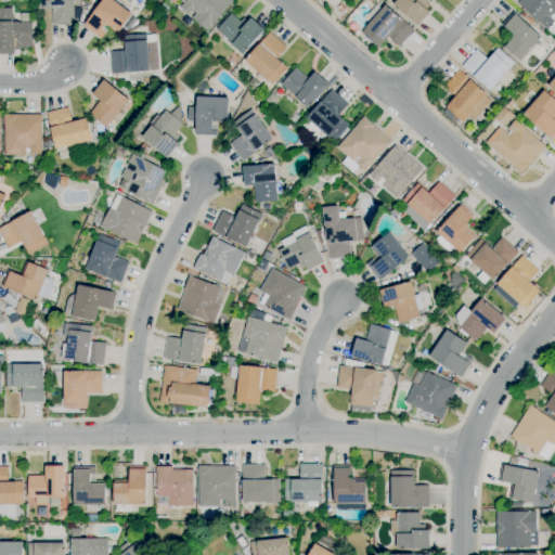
[(53,25),(52,10),(37,10),(36,0),(74,0),(75,24),(53,25)]
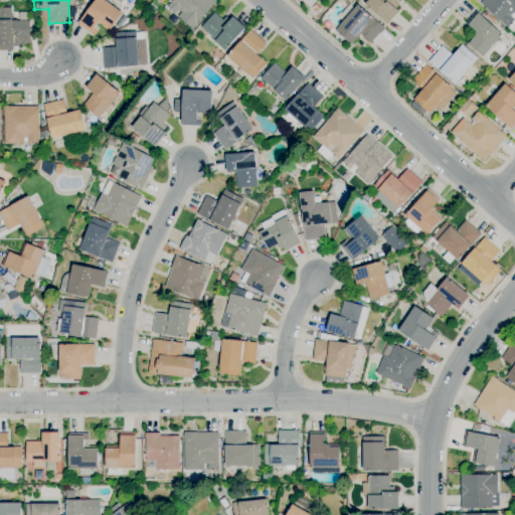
[(95,36),(78,24),(97,0),(105,0),(123,13),(110,31),(99,23),(96,27),(99,30),(95,36)]
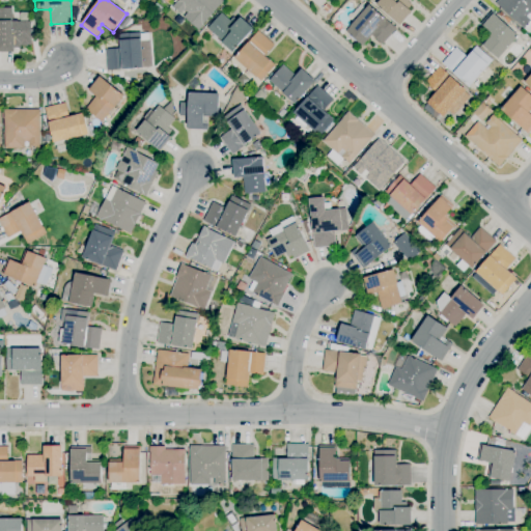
[(171,0),(159,15),(152,8),(158,3),(157,2),(158,0),(171,0)]
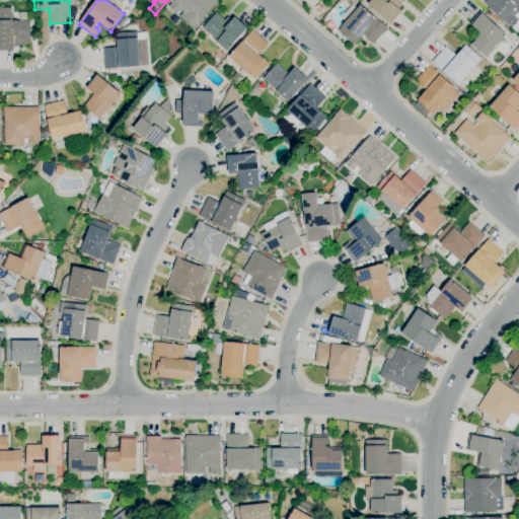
[(391,24),(368,4),(371,0),(399,0),(399,1),(402,4),(399,9),(402,11),(391,24)]
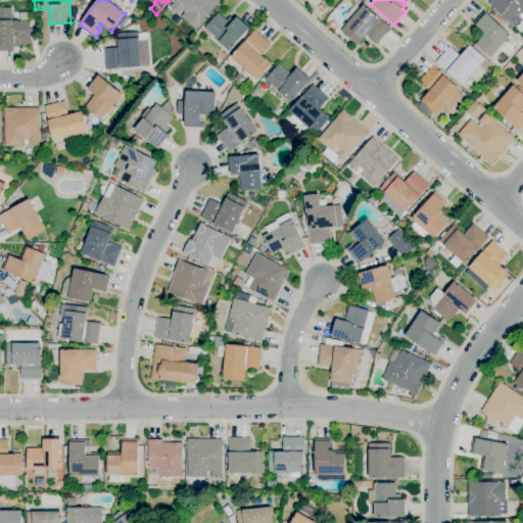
[(522,31),(522,33),(488,3),(490,0),(522,0),(522,31)]
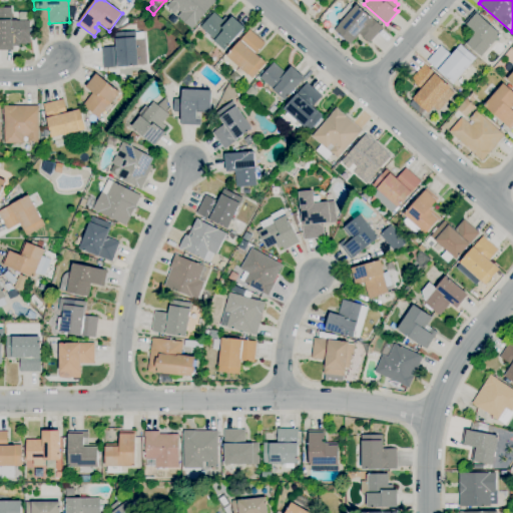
[(316,11),(312,7),(316,3),(320,6),(316,11)]
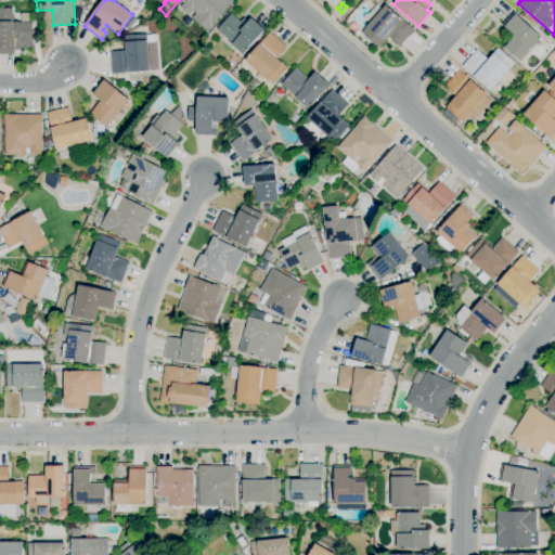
[(378,48),(362,33),(386,5),(414,29),(400,47),(389,37),(378,48)]
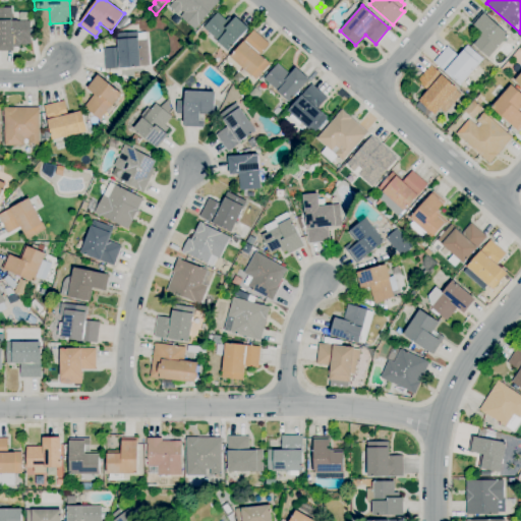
[(489,58),(472,43),(478,36),(481,32),(472,23),(482,11),(509,35),(489,58)]
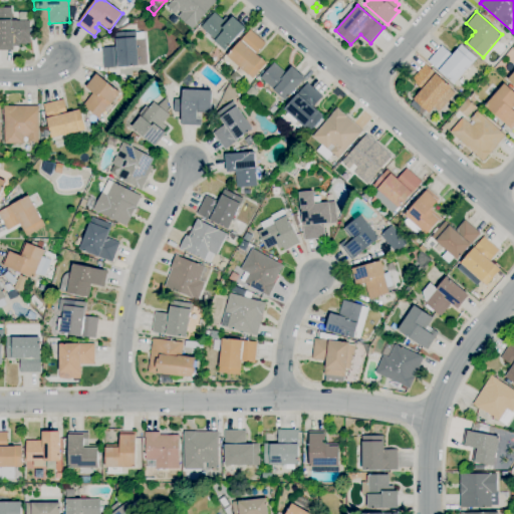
[(226,50),(215,41),(213,43),(204,36),(207,32),(202,27),(215,12),(223,20),(226,16),(230,20),(233,17),(245,28),(226,50)]
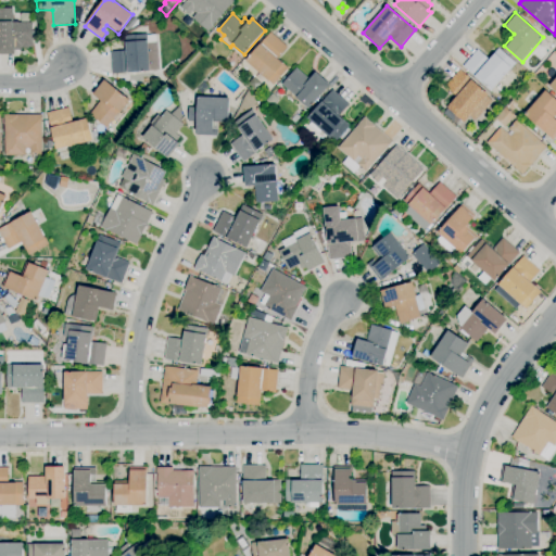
[(15,54),(0,54),(0,22),(13,22),(13,23),(33,23),(33,24),(36,24),(36,40),(33,40),(33,46),(15,46),(15,54)]
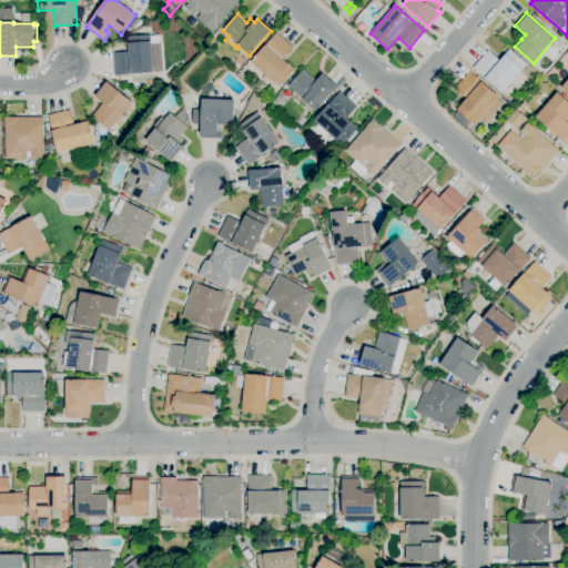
[(280,88),(251,62),(276,33),(294,48),(284,60),(295,70),(280,88)]
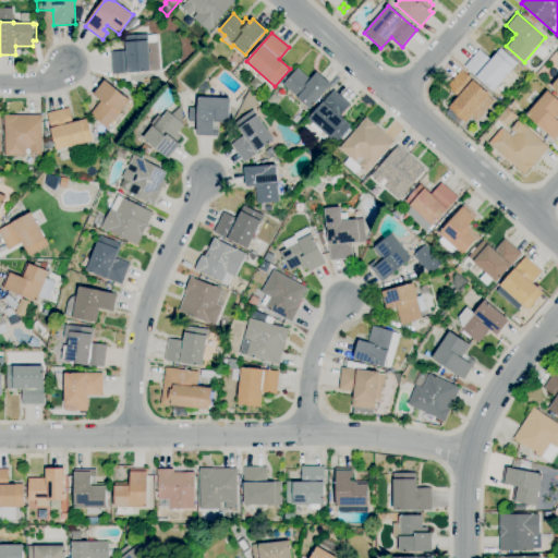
[(112,74),(111,51),(126,51),(125,36),(148,35),(148,44),(158,43),(160,71),(112,74)]
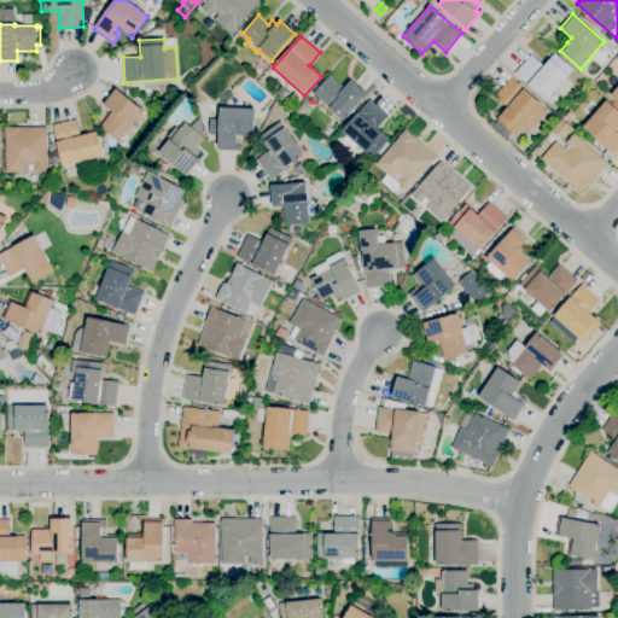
[(547,100),(528,85),(514,74),(531,56),(543,66),(551,58),(554,53),(573,70),(547,100)]
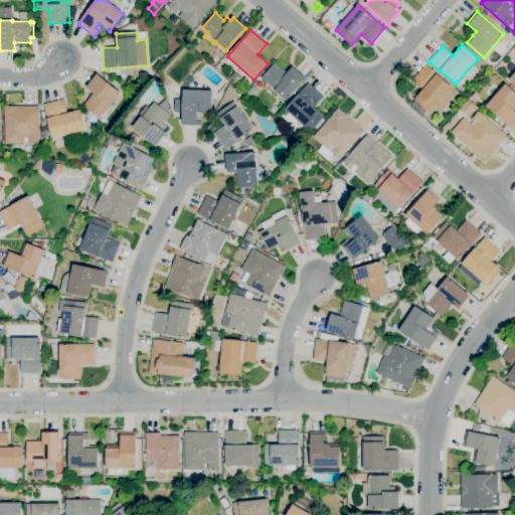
[(287,101),(275,91),(262,78),(275,62),(287,73),(293,67),(306,78),(287,101)]
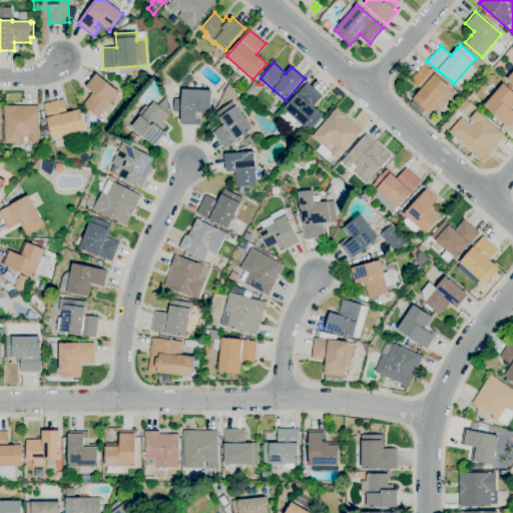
[(428,113),(412,99),(422,89),(411,79),(424,64),(450,87),(449,88),(454,93),(437,112),(432,107),(428,113)]
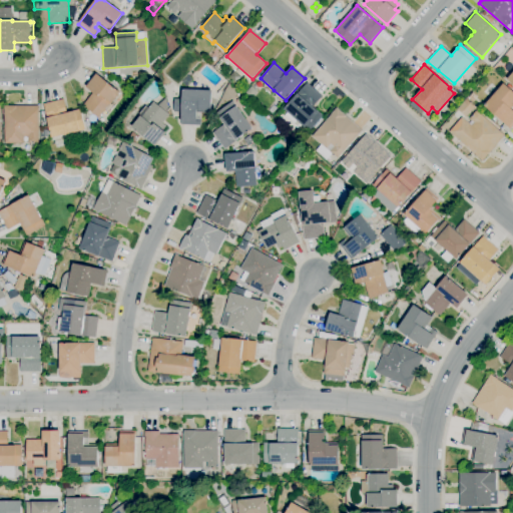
[(98,118),(83,105),(93,93),(86,87),(96,74),(120,92),(111,103),(98,118)]
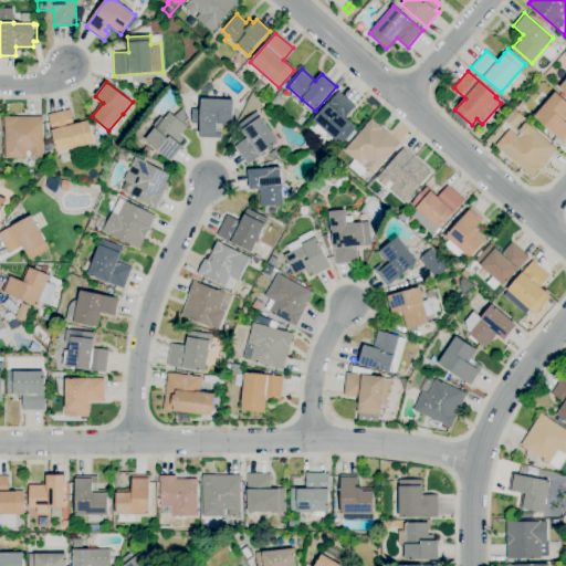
[(342,145),(336,140),(332,145),(313,128),(317,124),(313,119),(338,92),(355,106),(345,118),(356,128),(342,145)]
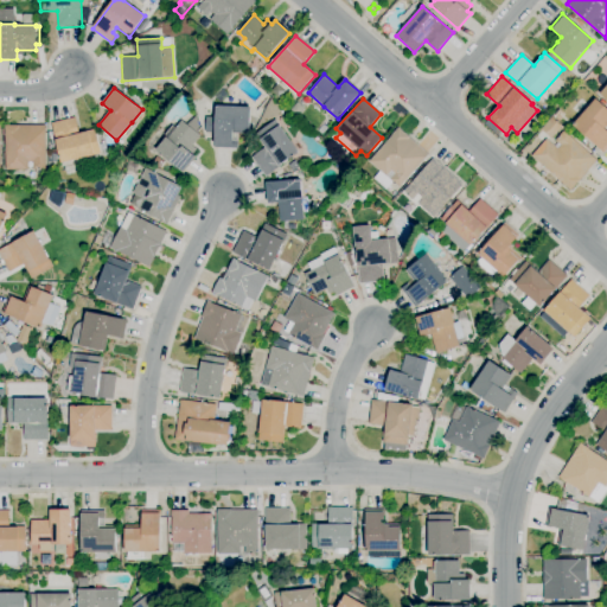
[(606,148),(604,153),(599,149),(600,149),(573,126),(595,98),(606,108),(606,125),(605,128),(606,129),(606,148)]
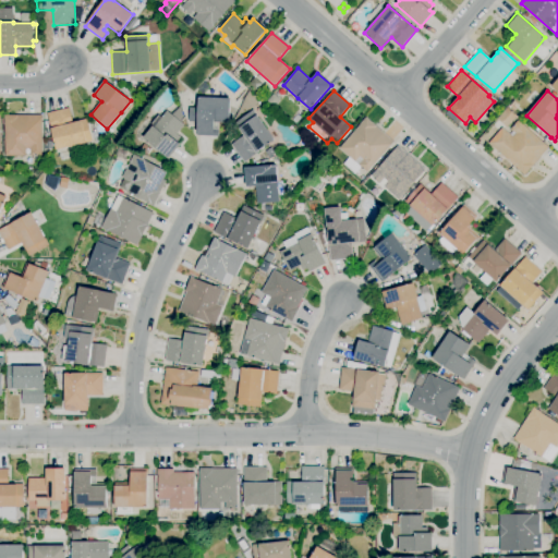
[(273,107),(267,101),(274,94),(280,99),(273,107)]
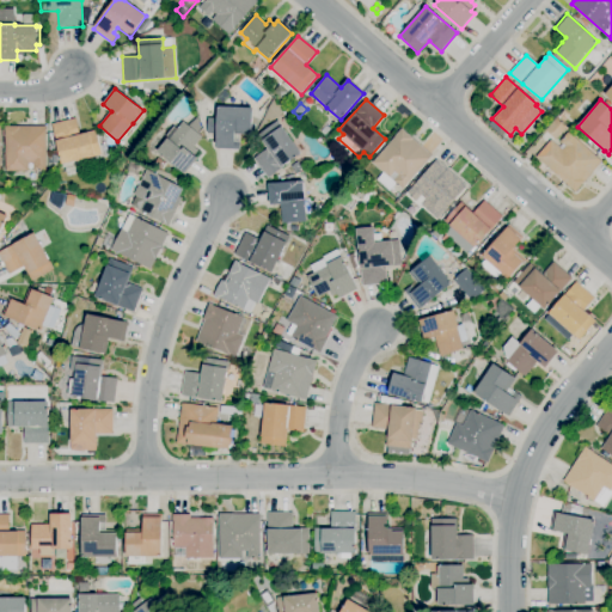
[(239,150),(215,148),(216,134),(207,134),(208,118),(218,118),(218,106),(252,109),(251,135),(234,135),(234,142),(240,142),(239,150)]
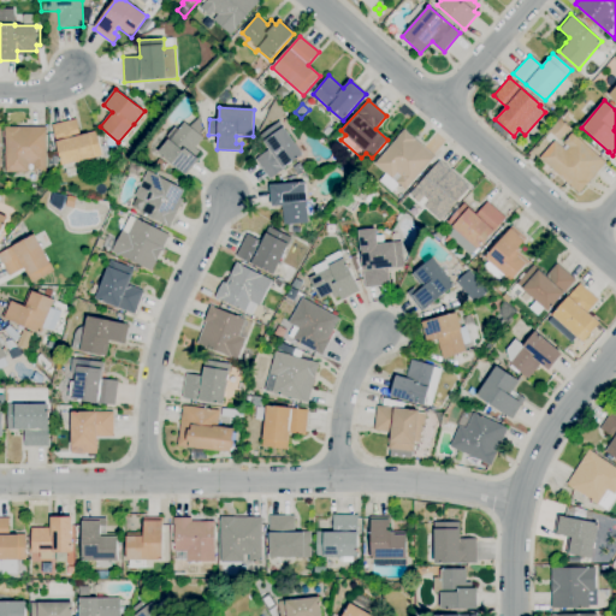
[(568,122),(563,117),(568,112),(573,117),(568,122)]
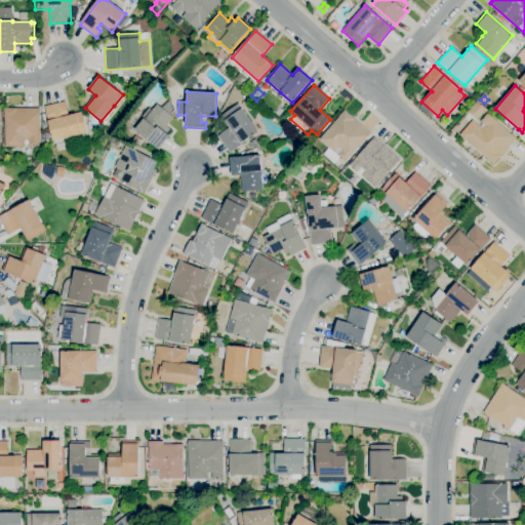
[(71,142),(70,137),(53,142),(45,107),(66,102),(69,116),(76,114),(76,113),(82,112),(87,133),(85,133),(86,135),(78,137),(79,139),(71,142)]
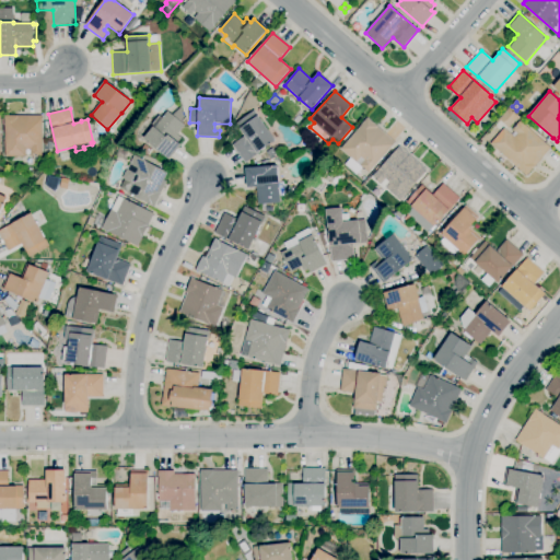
[(173,115),(181,108),(184,117),(181,121),(185,125),(177,135),(182,138),(177,142),(182,146),(170,160),(144,139),(153,127),(154,128),(167,112),(173,115)]
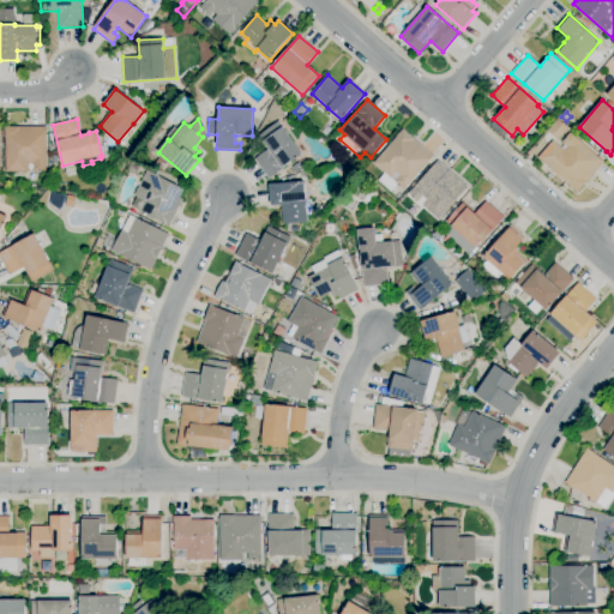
[(558,140),(547,131),(558,119),(569,128),(558,140)]
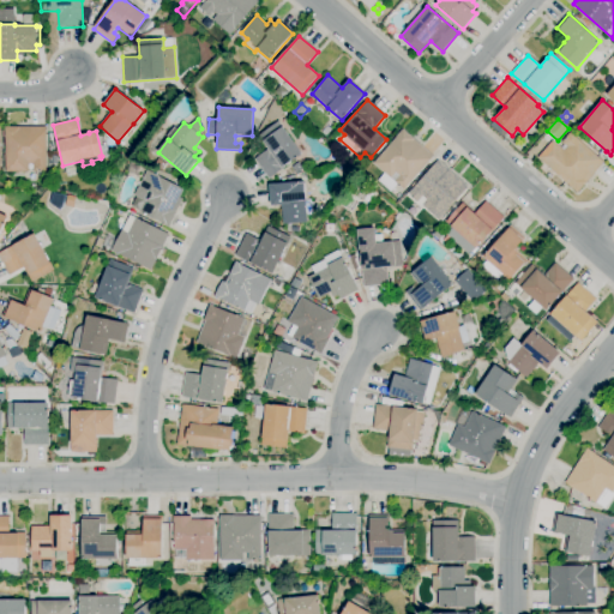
[(269,179),(254,160),(268,149),(258,136),(278,121),(283,127),(302,155),(269,179)]
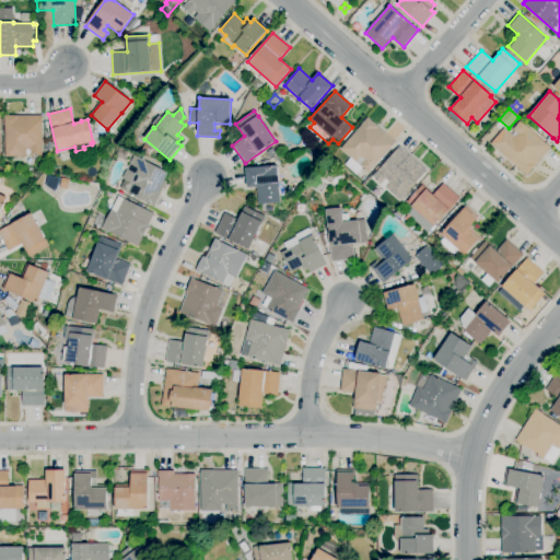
[(26,156),(6,156),(6,125),(4,126),(4,116),(42,116),(43,156),(31,156),(31,149),(26,149),(26,156)]
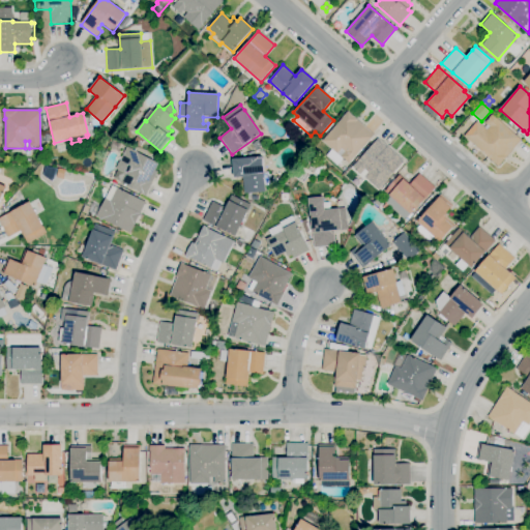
[(337,166),(326,155),(332,149),(322,141),(343,118),(341,116),(345,111),(347,113),(348,112),(375,135),(361,150),(362,152),(360,154),(359,152),(354,158),(356,159),(352,164),(351,162),(349,165),(343,159),(337,166)]
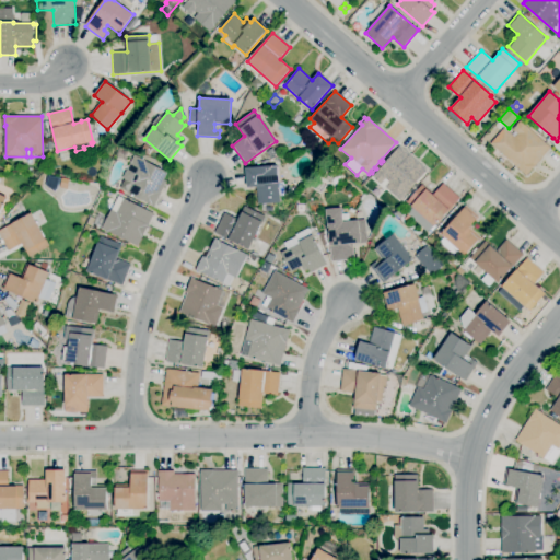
[(526,176),(490,144),(504,128),(514,138),(517,135),(512,130),(520,121),(550,149),(526,176)]
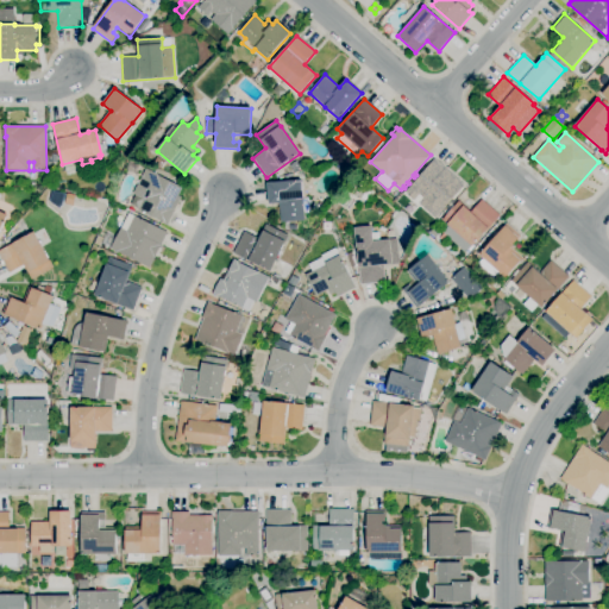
[(106,157),(100,145),(105,143),(111,155),(106,157)]
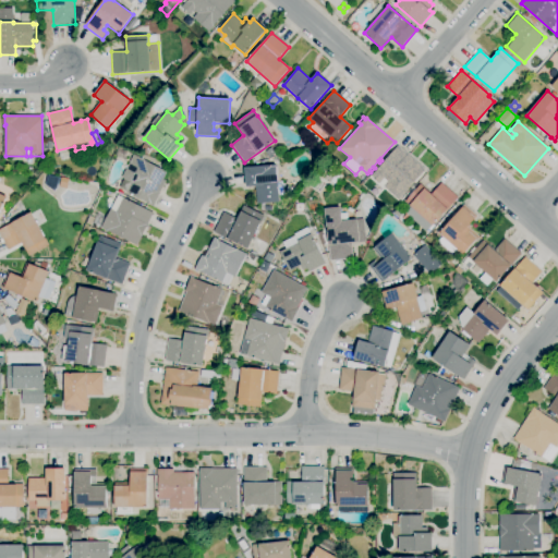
[(147,155),(140,150),(144,144),(150,148),(147,155)]
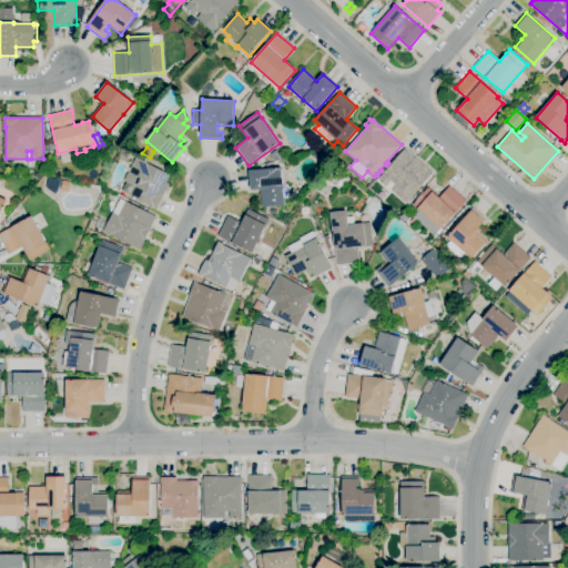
[(406,203),(392,191),(385,200),(378,194),(386,185),(378,179),(405,149),(433,173),(406,203)]
